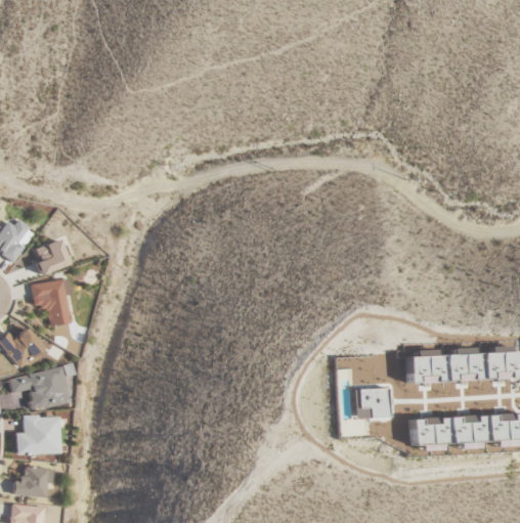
[(9,221),(0,234),(0,254),(13,263),(36,230),(19,219),(15,225),(9,221)]
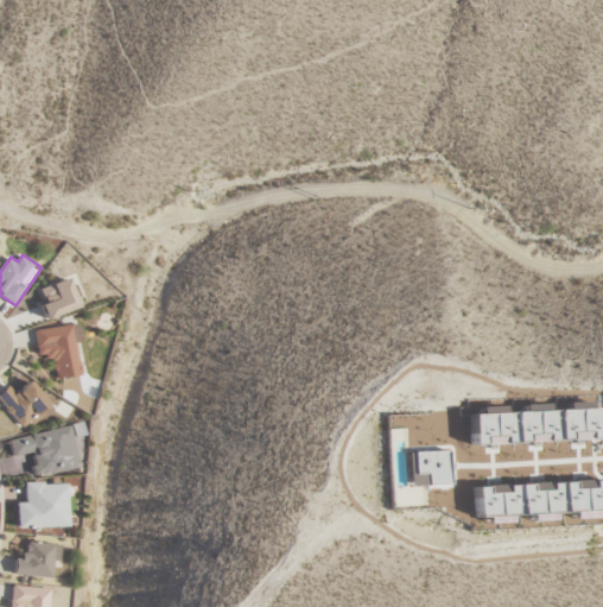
[(42,286),(46,302),(43,303),(46,317),(82,308),(74,278),(42,286)]
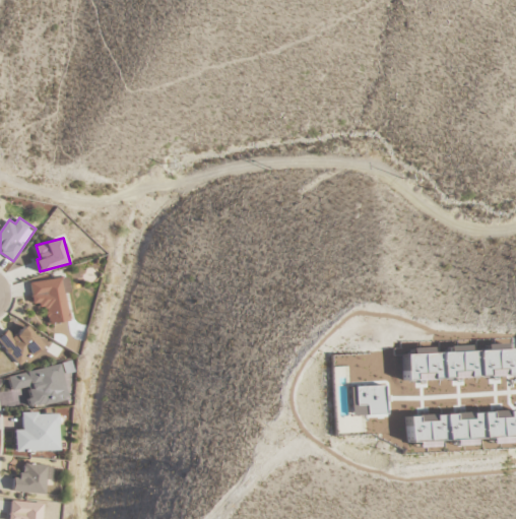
[(31,282),(36,306),(49,304),(52,323),(71,321),(67,292),(72,290),(70,276),(31,282)]
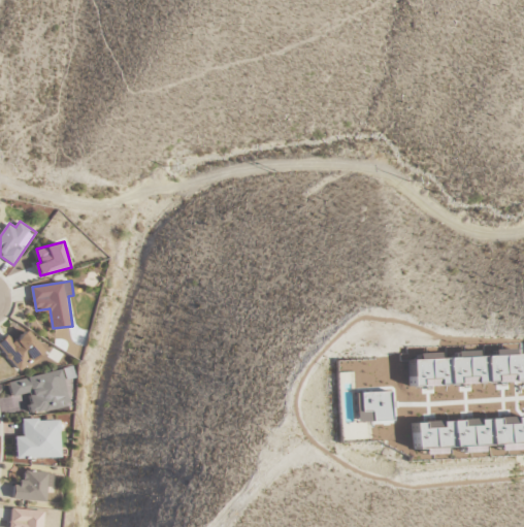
[(9,334),(0,341),(0,342),(23,371),(46,352),(29,330),(15,341),(9,334)]
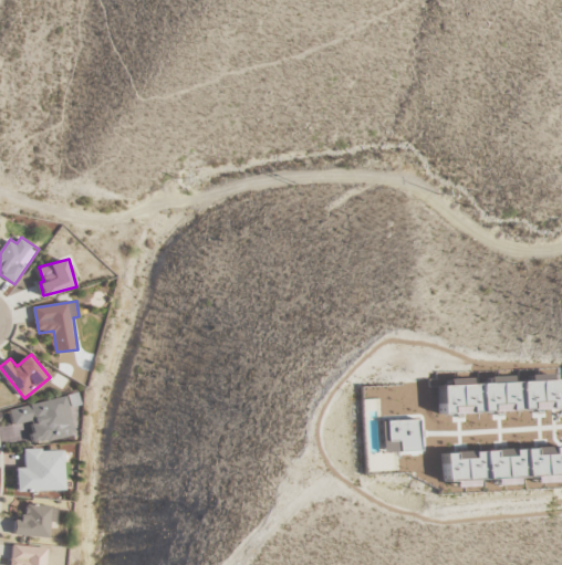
[(440,385),(441,412),(561,408),(560,380),(440,385)]
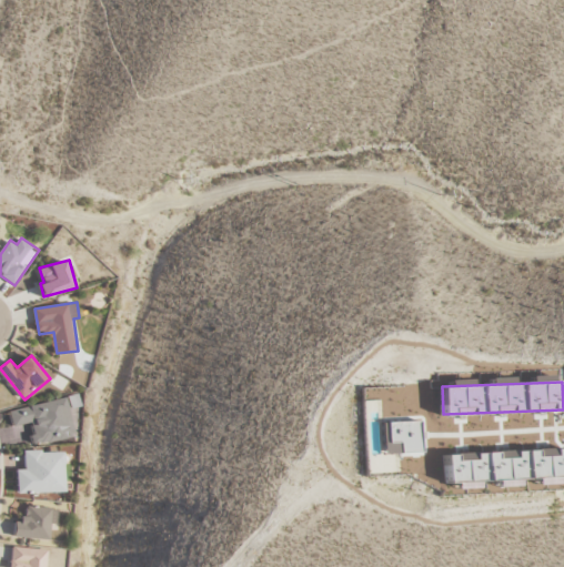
[(36,444),(77,436),(70,398),(11,408),(14,426),(32,423),(36,444)]
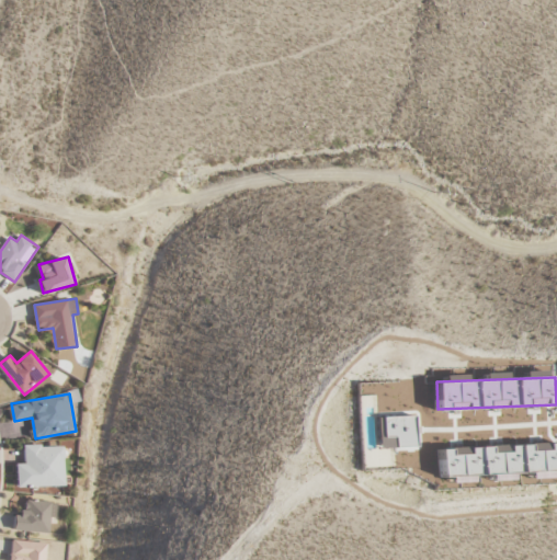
[(416,415),(379,416),(379,447),(417,446),(416,415)]
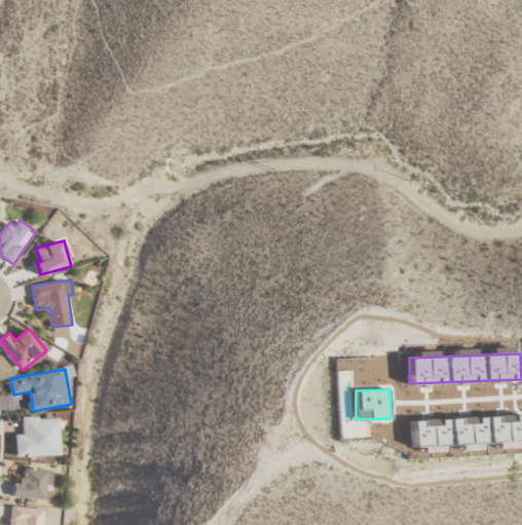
[(413,445),(496,441),(496,448),(518,448),(517,439),(521,439),(521,415),(475,417),(475,423),(460,424),(460,418),(412,420),(413,445)]
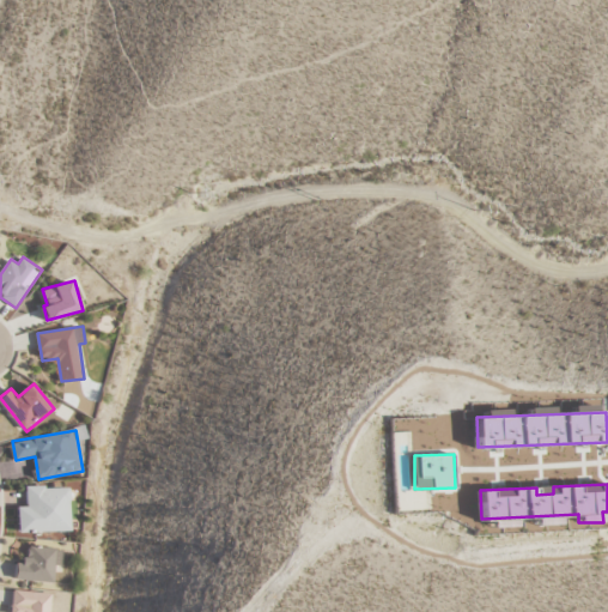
[(72,531),(71,486),(28,488),(28,507),(19,507),(19,532),(72,531)]
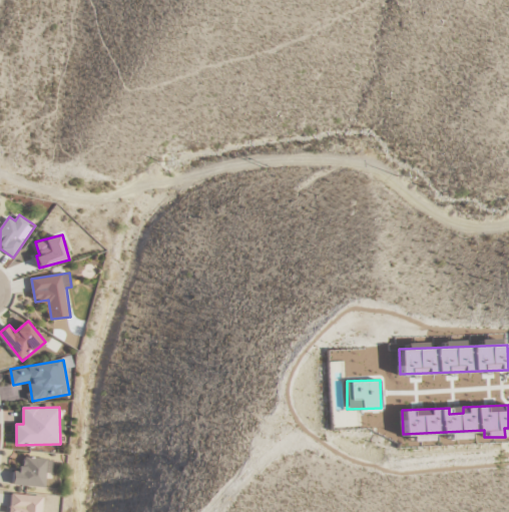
[(46,487),(47,472),(52,472),(53,458),(23,457),(22,471),(14,470),(14,485),(46,487)]
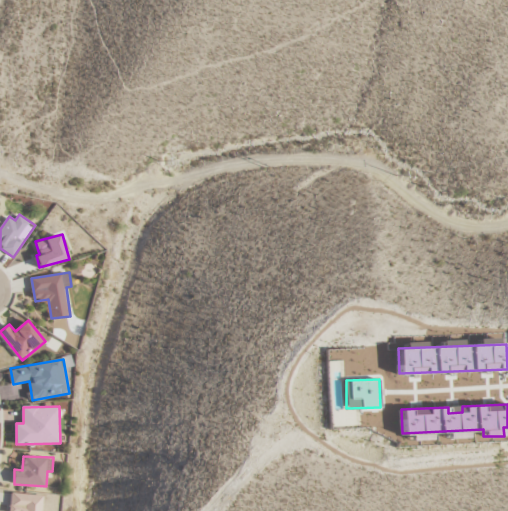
[(43,510),(44,494),(12,493),(11,510),(43,510)]
